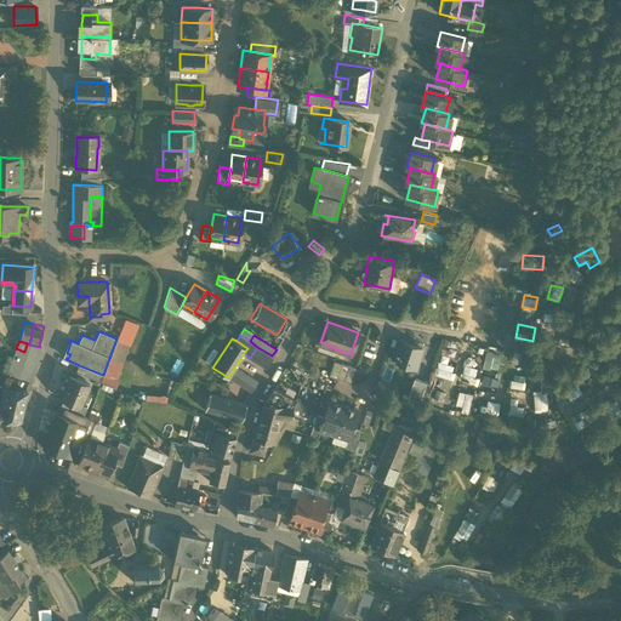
[(398,362),(415,368),(421,349),(398,341),(392,358),(398,360),(398,362)]
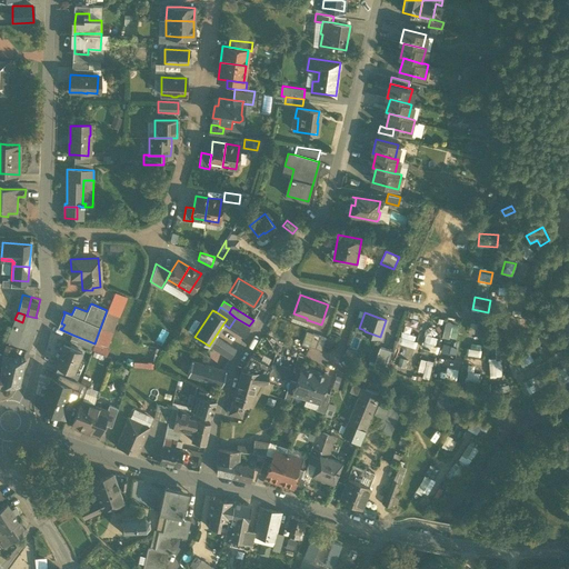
[(306,325),(308,320),(307,320),(307,318),(293,313),(291,320),(306,325)]
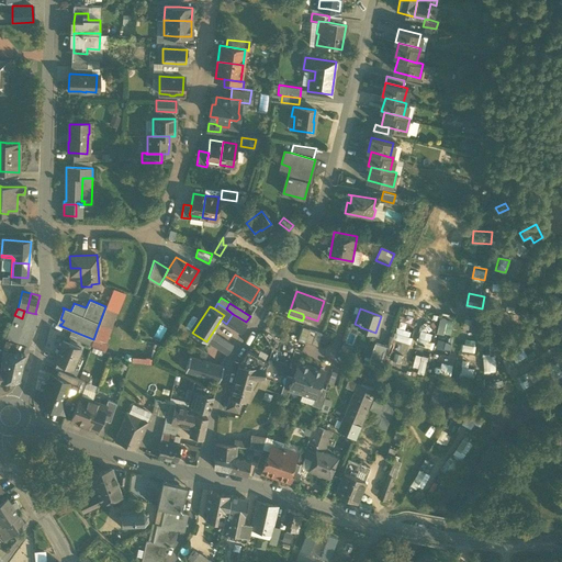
[(26,312),(24,311),(22,318),(14,341),(26,345),(27,346),(37,315),(36,314),(26,312)]
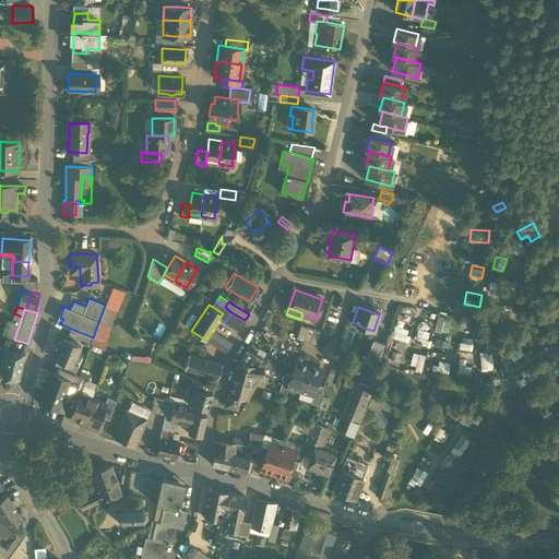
[(245,320),(232,312),(225,322),(239,331),(245,320)]
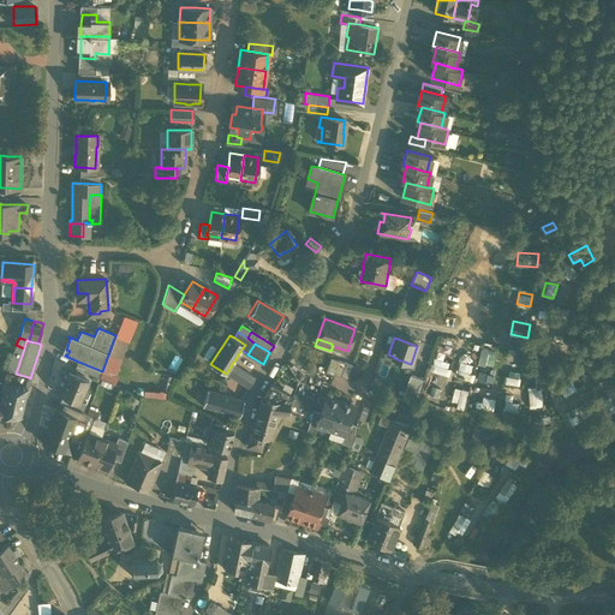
[(16,374),(24,348),(16,345),(15,348),(6,375),(15,377),(16,374)]
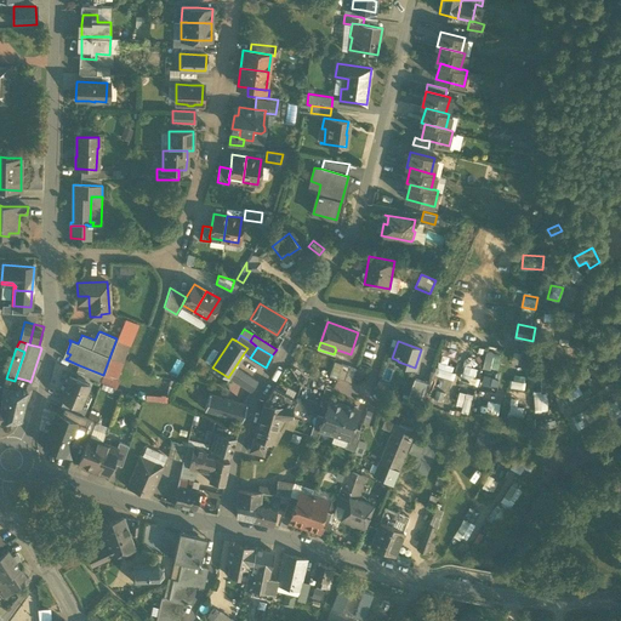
[(499,369),(502,353),(486,351),(484,366),(499,369)]
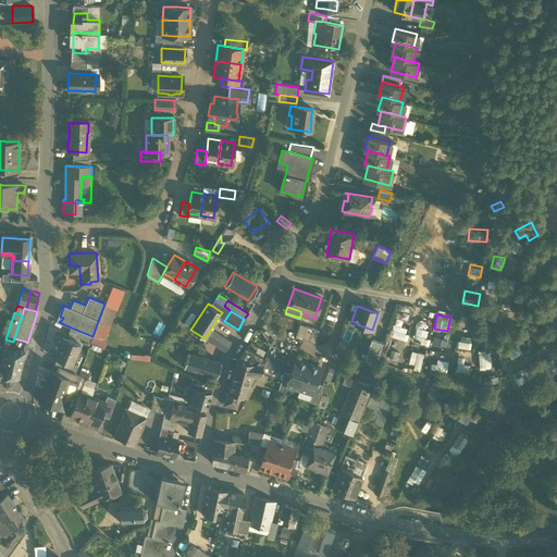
[(108,325),(98,321),(93,336),(102,339),(108,325)]
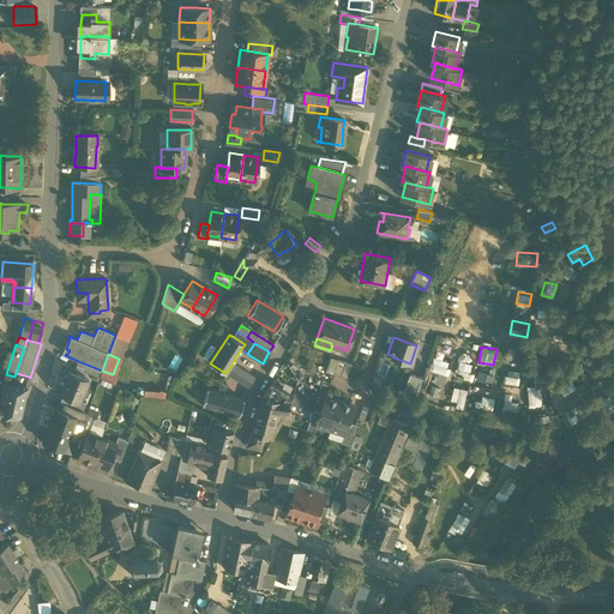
[(173,369),(180,356),(175,354),(168,367),(173,369)]
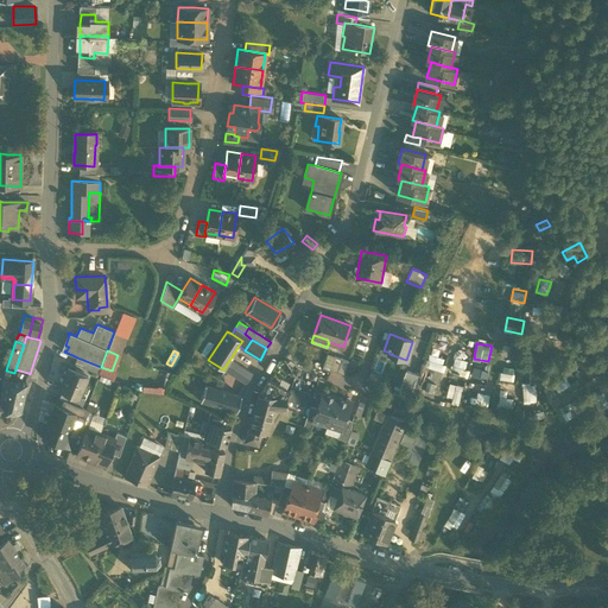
[(322,367),(329,369),(334,355),(327,353),(322,367)]
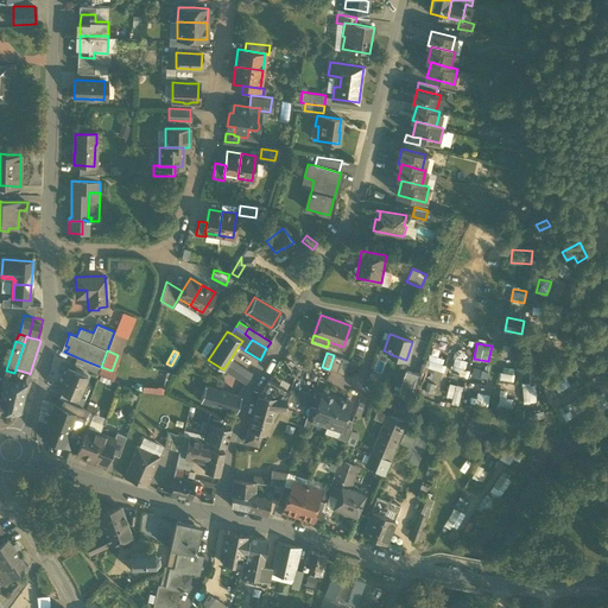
[(430,353),(425,365),(442,371),(447,359),(430,353)]
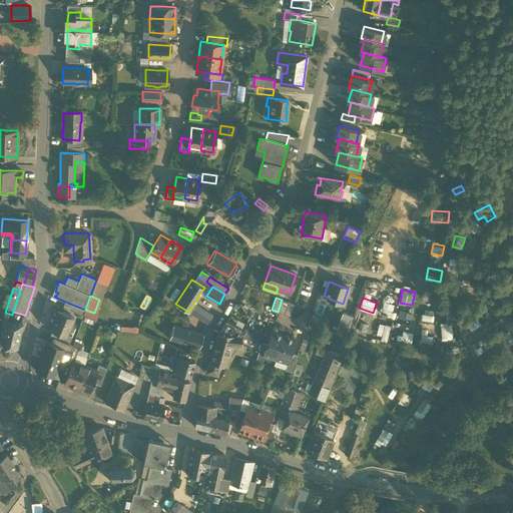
[(279,312),(289,316),(293,304),(282,300),(278,312),(279,312)]
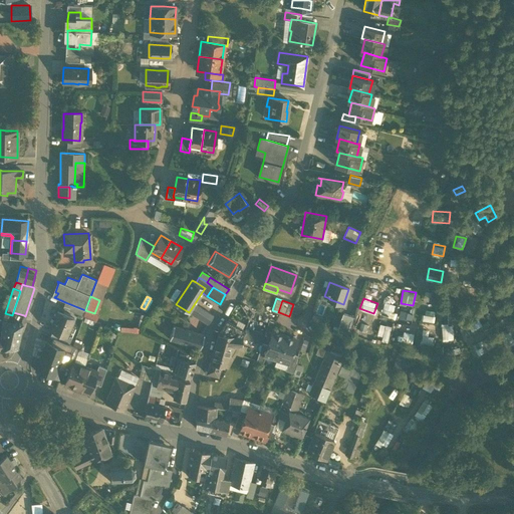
[(394,311),(396,304),(384,300),(380,313),(396,318),(398,312),(394,311)]
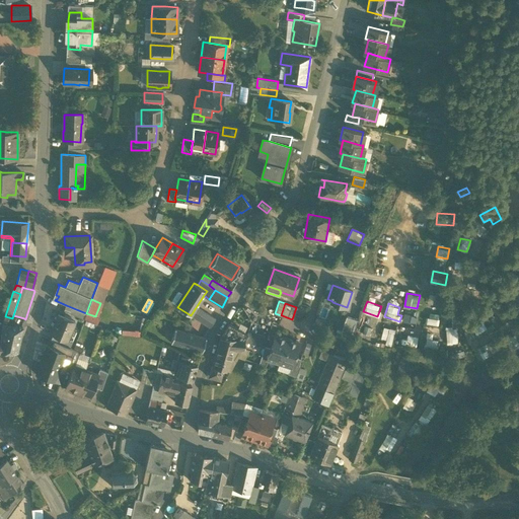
[(63,310),(84,319),(86,313),(66,305),(63,310)]
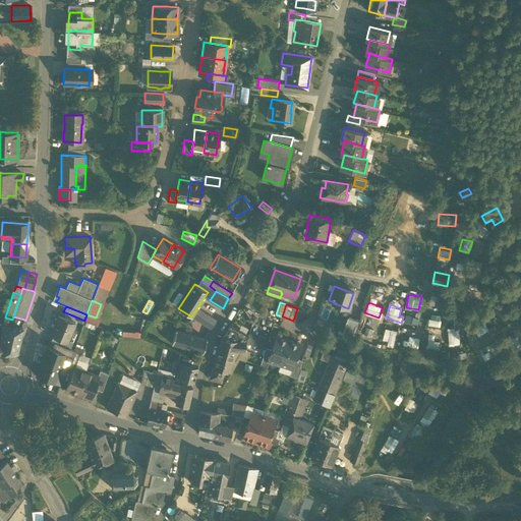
[(192,317),(198,321),(204,311),(197,307),(192,317)]
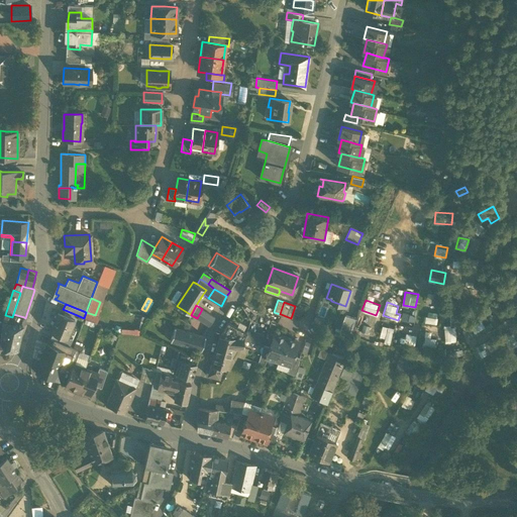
[(197,318),(209,326),(214,317),(202,309),(197,318)]
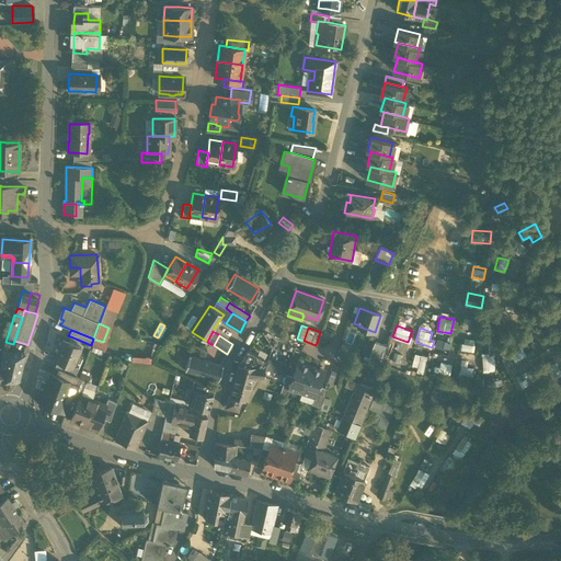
[(489,335),(489,347),(501,347),(500,335),(489,335)]
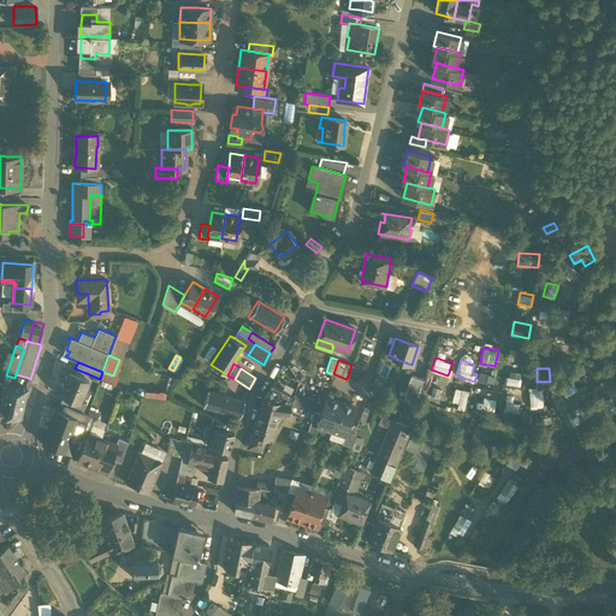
[(522,373),(509,372),(508,383),(521,384),(522,373)]
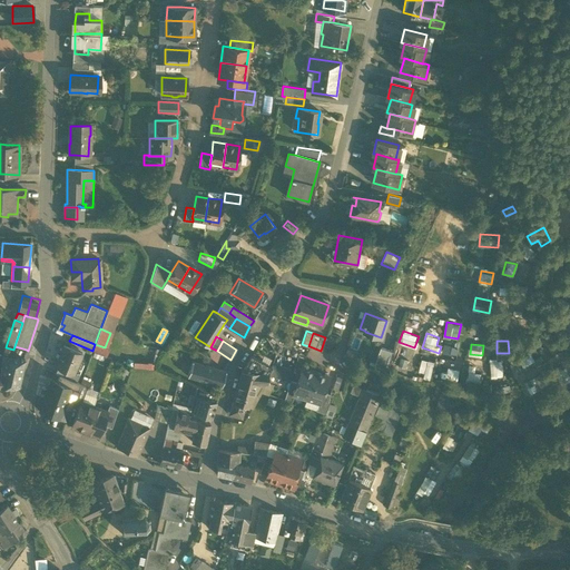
[(74,373),(74,374),(82,353),(64,345),(55,366),(58,367),(74,373)]
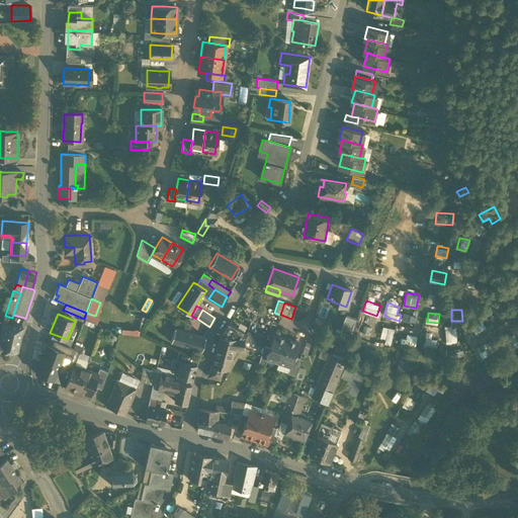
[(5,316),(2,322),(21,325),(22,324),(21,324),(24,318),(13,315),(12,318),(5,316)]
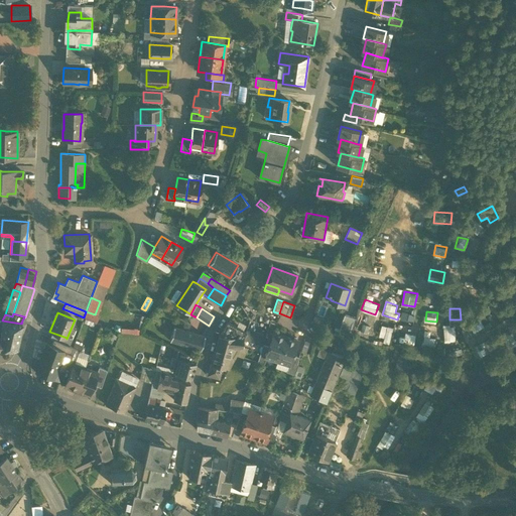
[(339,331),(350,336),(356,318),(345,314),(339,331)]
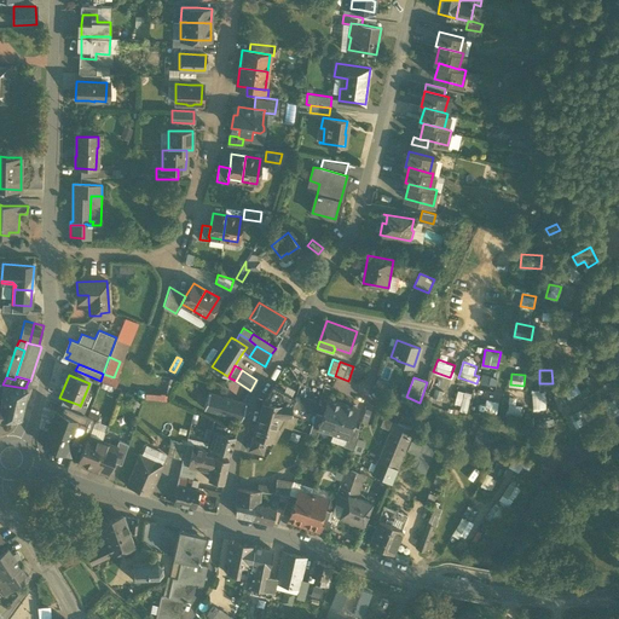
[(27,388),(25,388),(3,385),(0,404),(0,410),(0,418),(21,417),(27,388)]
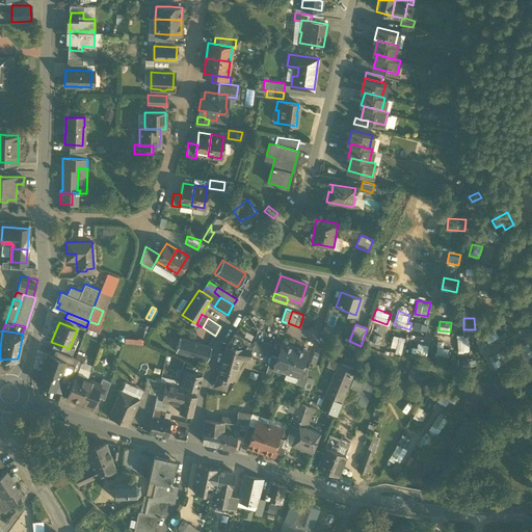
[(225,346),(249,348),(254,342),(234,330),(225,346)]
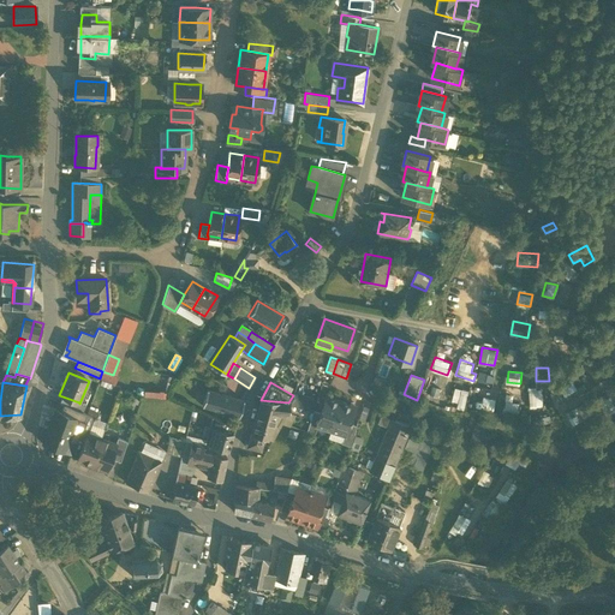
[(452,400),(458,401),(457,407),(464,410),(470,390),(455,387),(452,400)]
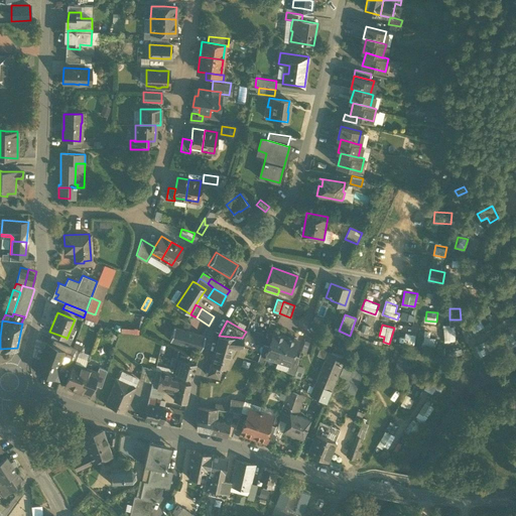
[(444,326),(444,341),(456,341),(455,325),(444,326)]
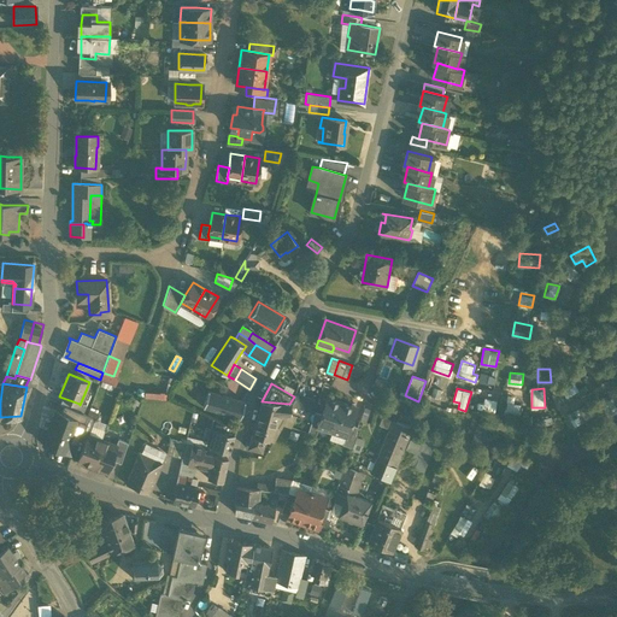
[(203,406),(240,418),(245,401),(207,391),(203,406)]
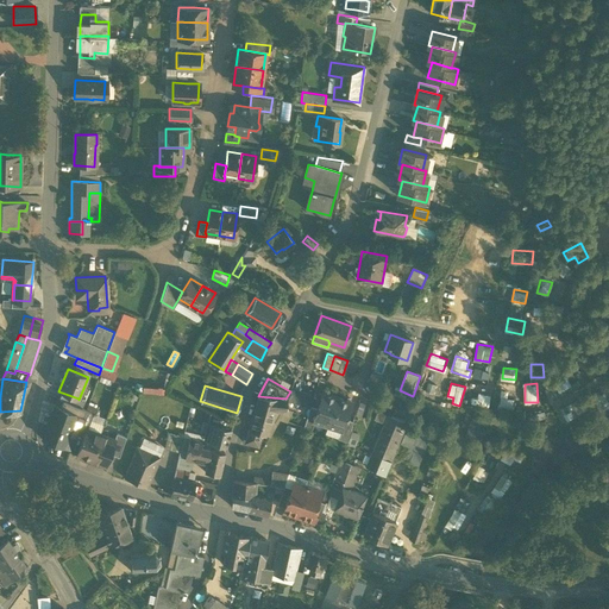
[(297,401),(302,403),(307,391),(301,389),(297,401)]
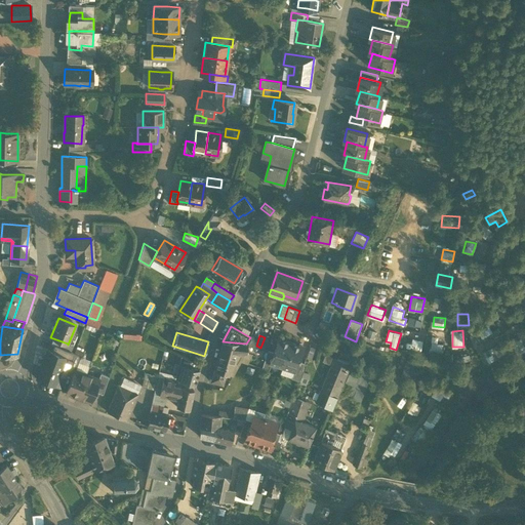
[(433,335),(429,351),(442,354),(445,338),(433,335)]
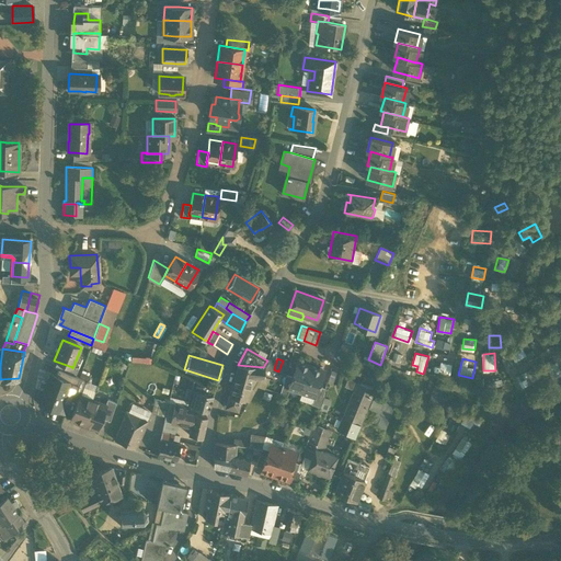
[(288,363),(283,361),(278,371),(285,374),(288,363)]
